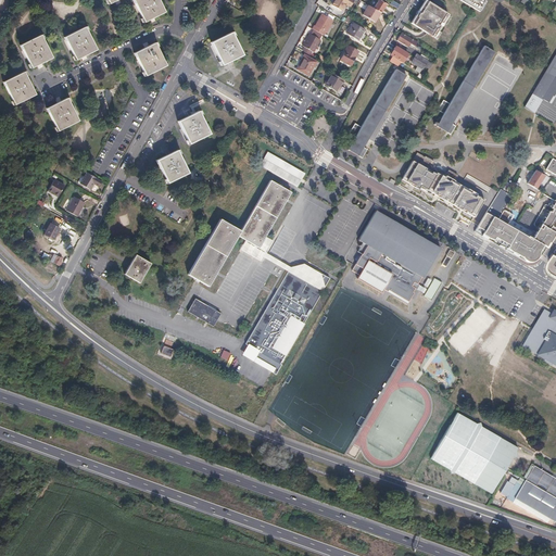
[(150,20),(153,17),(164,13),(158,0),(133,0),(143,23),(150,20)]
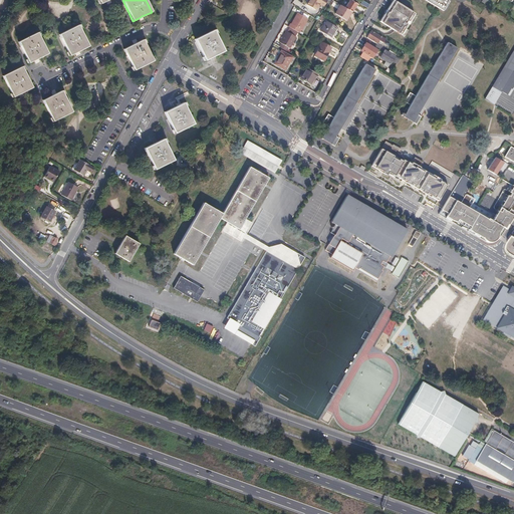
[(319,4),(323,6),(326,1),(325,0),(309,0),(306,5),(315,10),(319,4)]
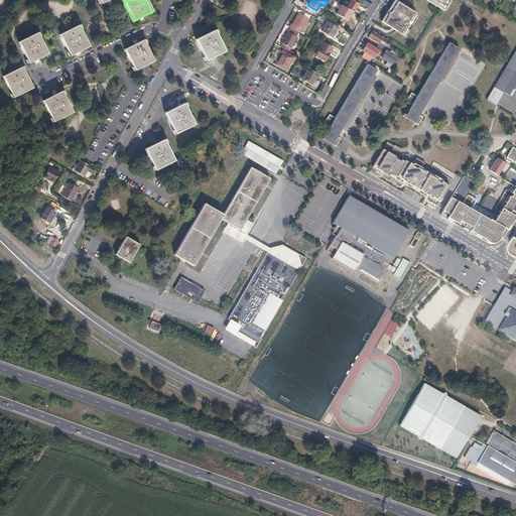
[(353,12),(358,4),(352,0),(347,8),(353,12)]
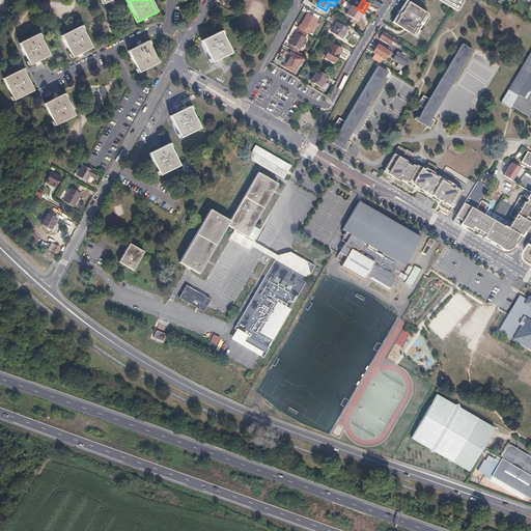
[(439,0),(458,11),(465,1),(462,0),(439,0)]
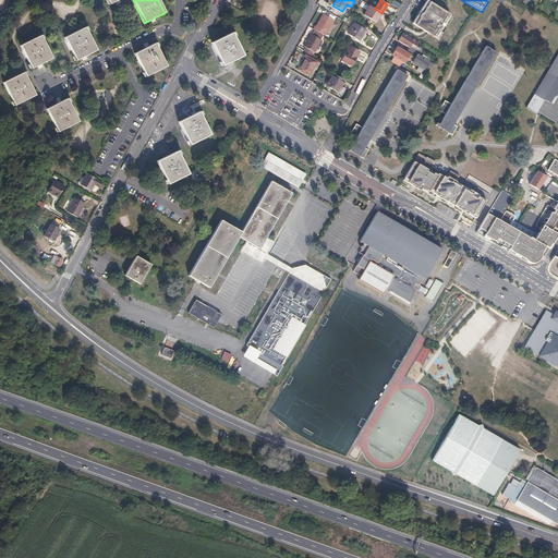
[(427,1),(413,24),(425,32),(436,38),(450,15),(427,1)]
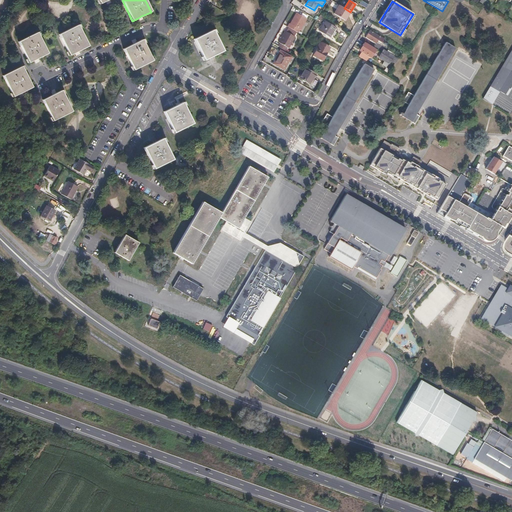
[(345,21),(350,12),(344,8),(339,5),(333,14),(345,21)]
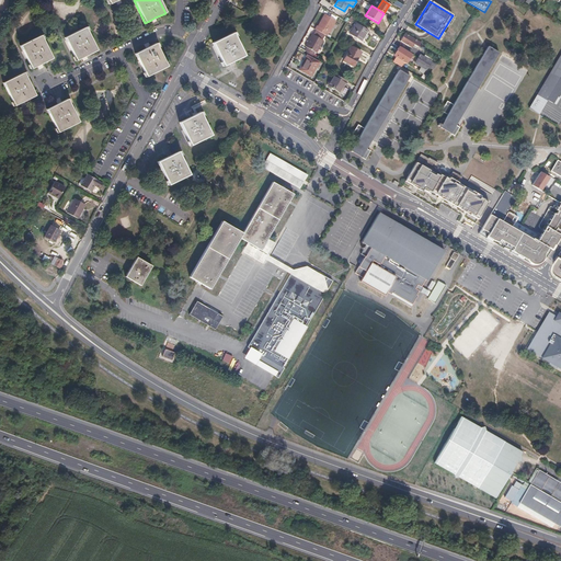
[(324,35),(327,36),(335,21),(324,14),(318,26),(317,26),(315,30),(316,30),(324,35)]
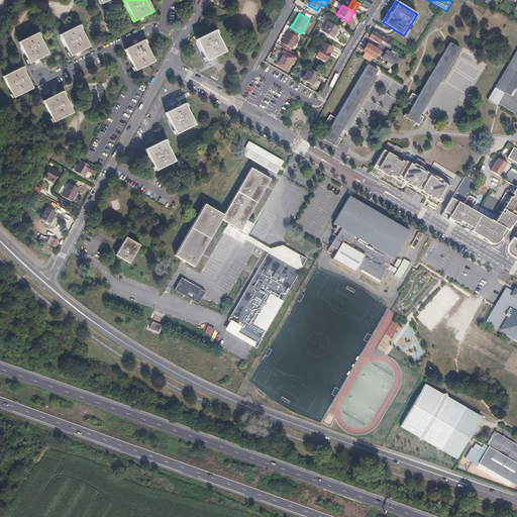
[(328,22),(322,31),(332,38),(339,28),(328,22)]
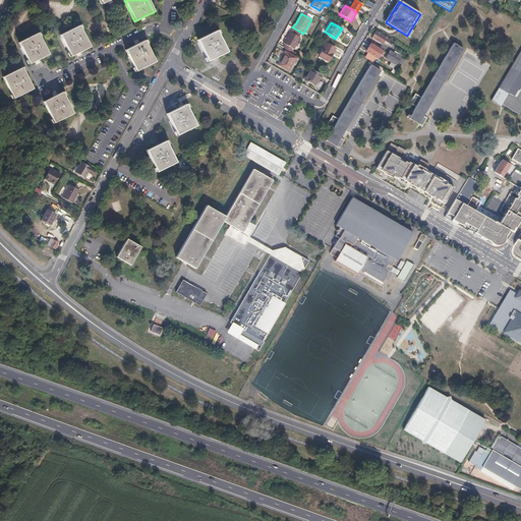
[(70,56),(75,54),(90,47),(78,25),(60,36),(70,56)]
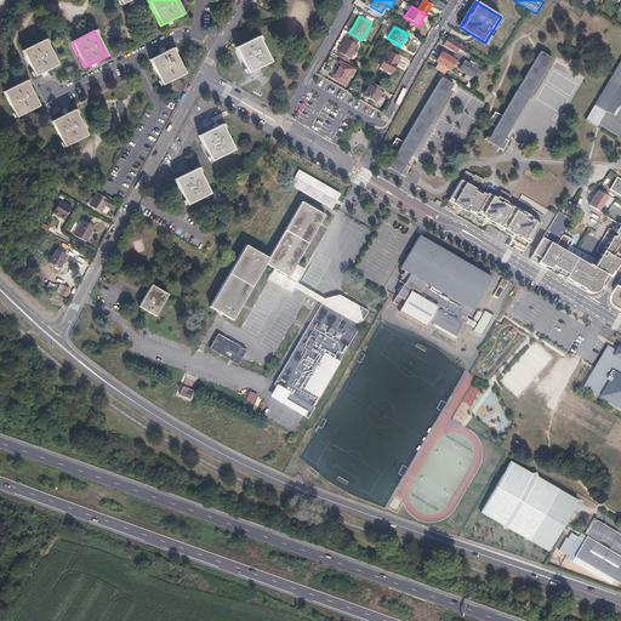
[(346,39),(357,44),(359,39),(349,33),(346,39)]
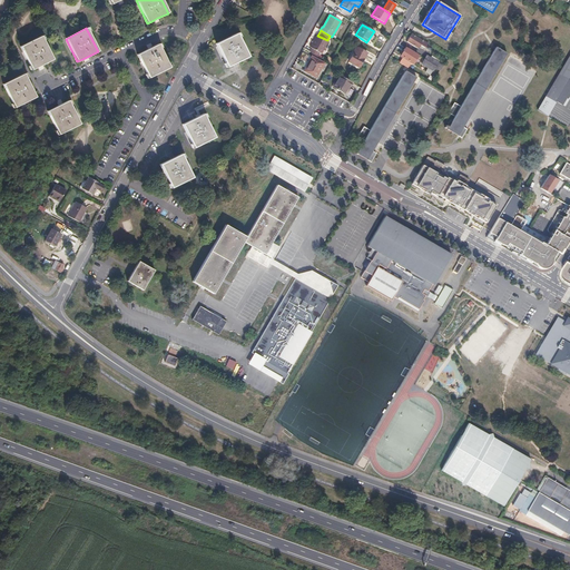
[(227,67),(238,62),(248,57),(237,33),(216,45),(227,67)]
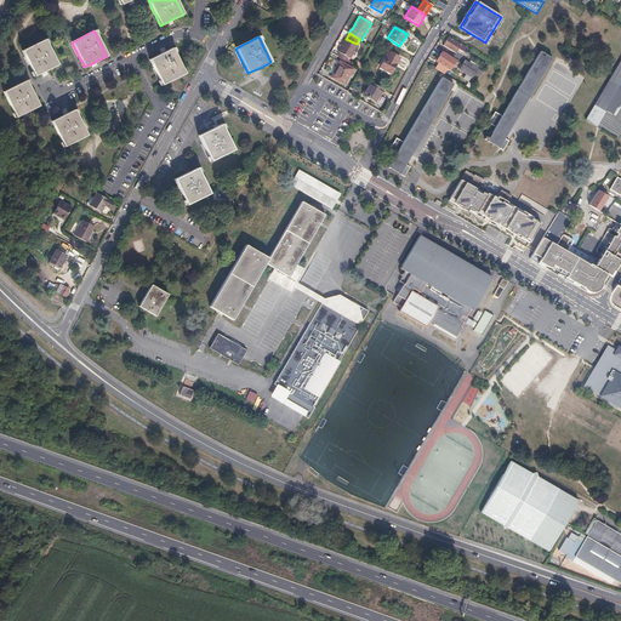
[(337,57),(346,61),(348,57),(349,58),(357,45),(357,44),(346,39),(339,52),(340,53),(337,57)]
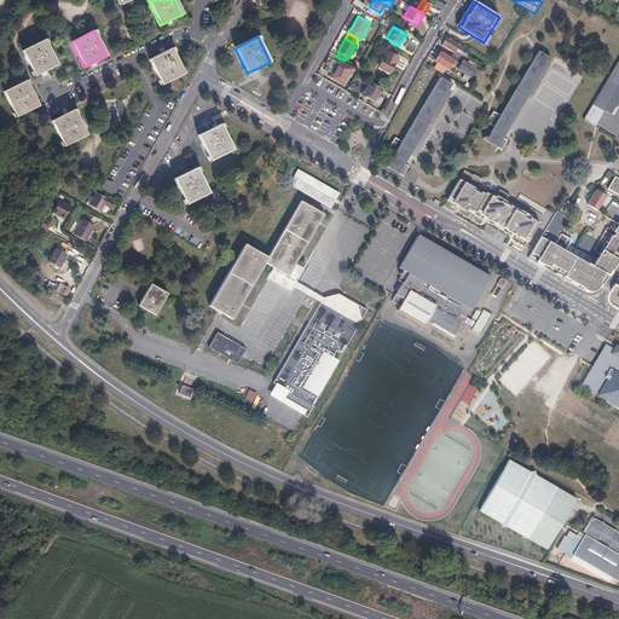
[(461,52),(464,47),(460,45),(458,45),(450,39),(445,46),(455,53),(457,48),(461,52)]
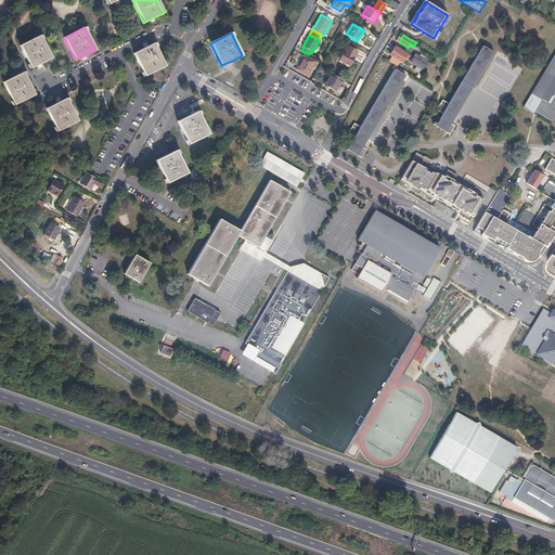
[(30,68),(40,63),(51,59),(39,36),(20,46),(30,68)]
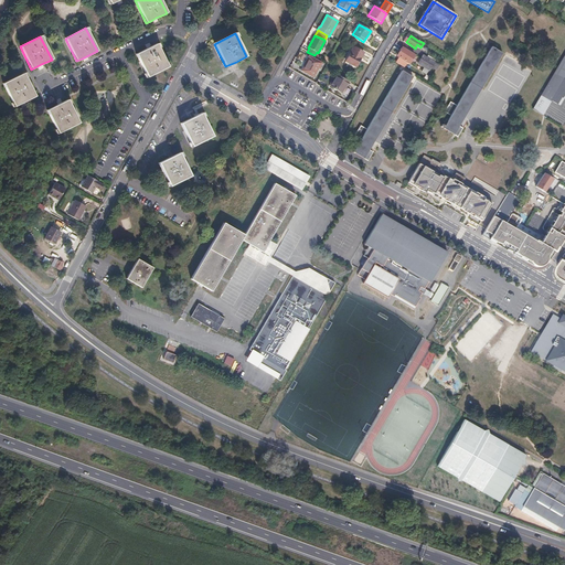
[(168,66),(167,63),(157,44),(137,54),(148,77),(169,67),(168,66)]
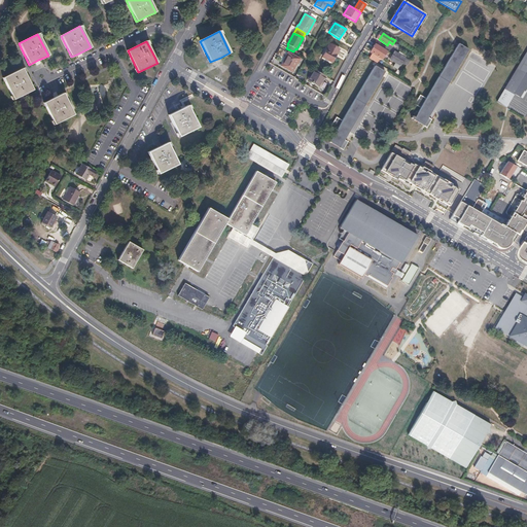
[(423,126),(425,127),(427,128),(431,119),(428,117),(468,49),(458,43),(426,98),(420,95),(414,105),(420,108),(413,119),(423,126)]
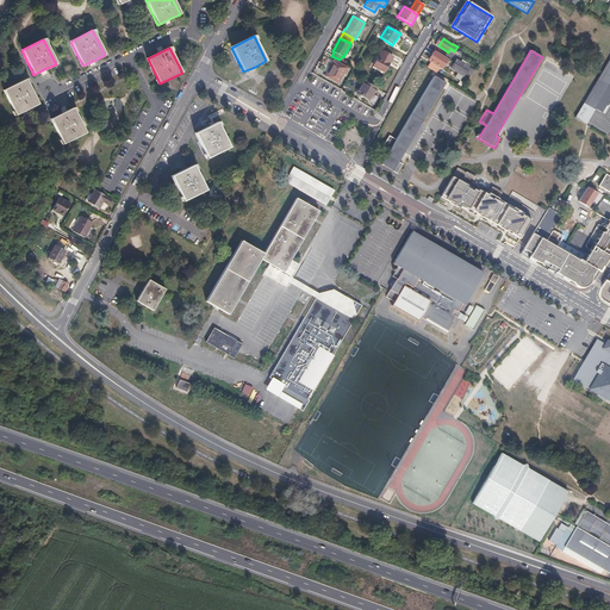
[(390,62),(390,63),(393,57),(381,51),(373,67),(385,72),(390,62)]
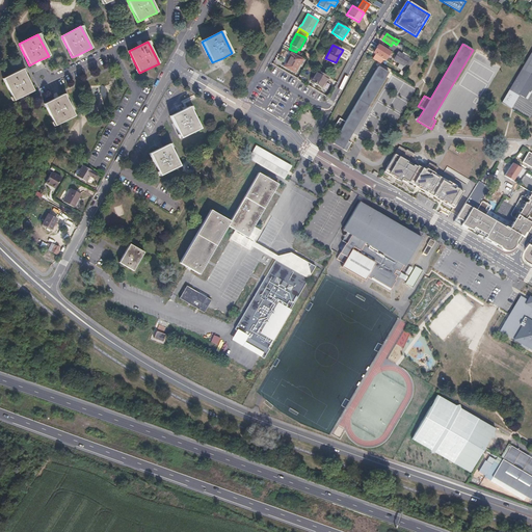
[(374,59),(379,62),(382,58),(386,59),(391,52),(379,45),(374,53),(377,54),(374,59)]
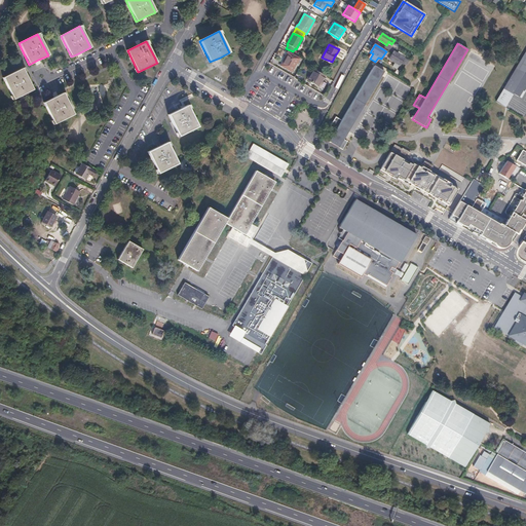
[(483,55),(472,49),(467,57),(479,63),(483,55)]
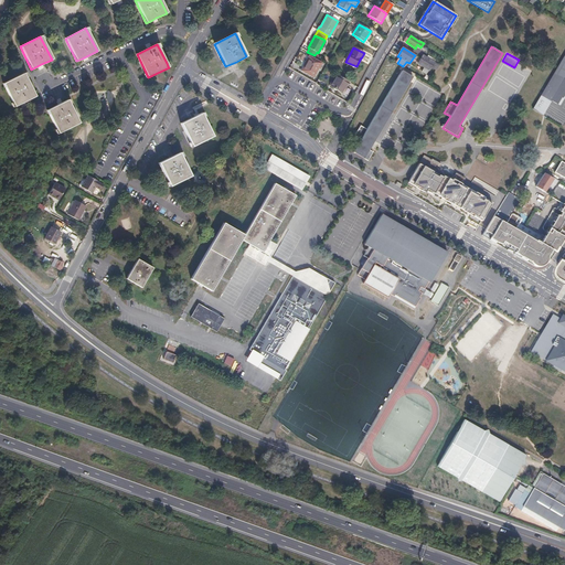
[(564,53),(533,109),(544,115),(553,102),(561,105),(564,97),(564,53)]
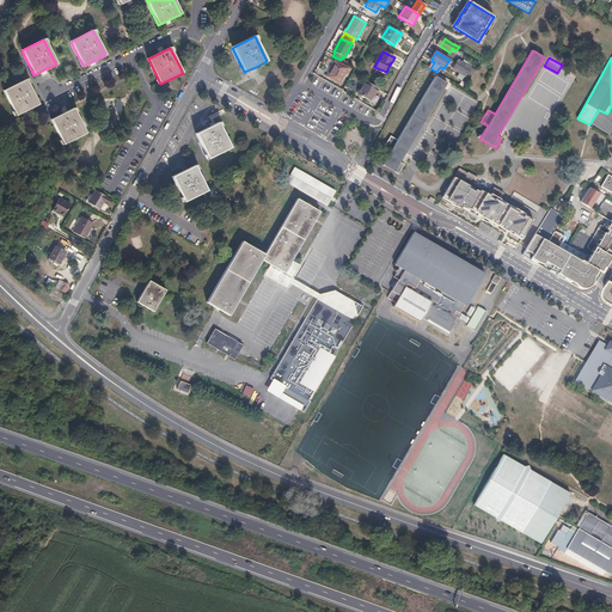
[(459,60),(456,63),(473,74),(476,71),(459,60)]
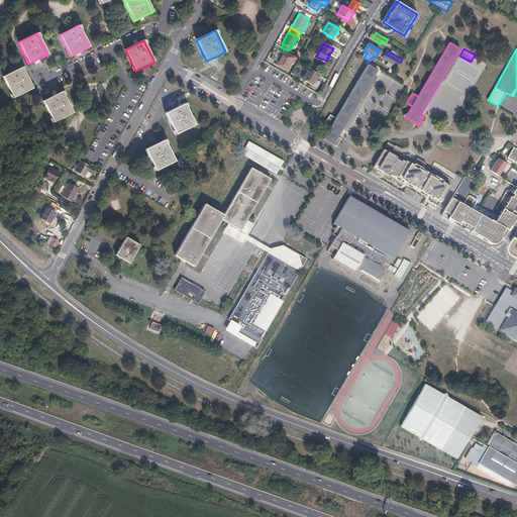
[(283,53),(276,65),(287,71),(293,58),(283,53)]
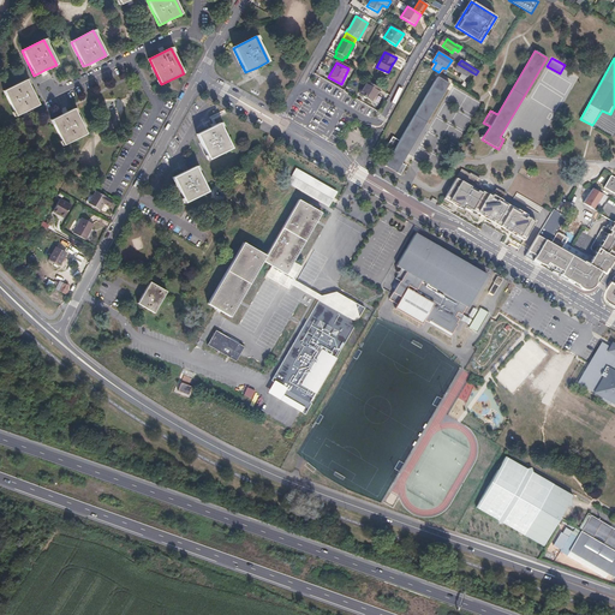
[(475,77),(476,75),(458,64),(454,70),(461,73),(459,78),(464,81),(469,73),(475,77)]
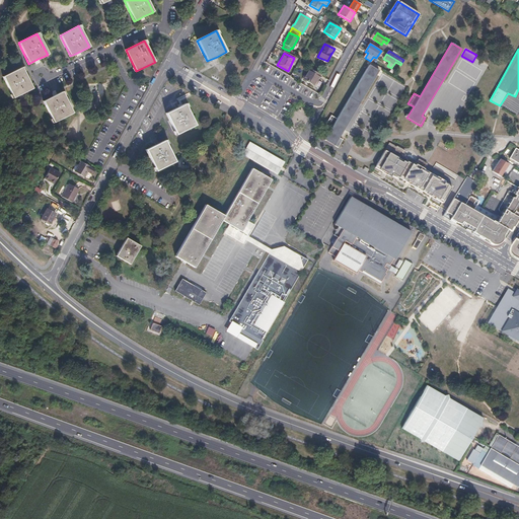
[(405,67),(411,71),(415,65),(410,61),(405,67)]
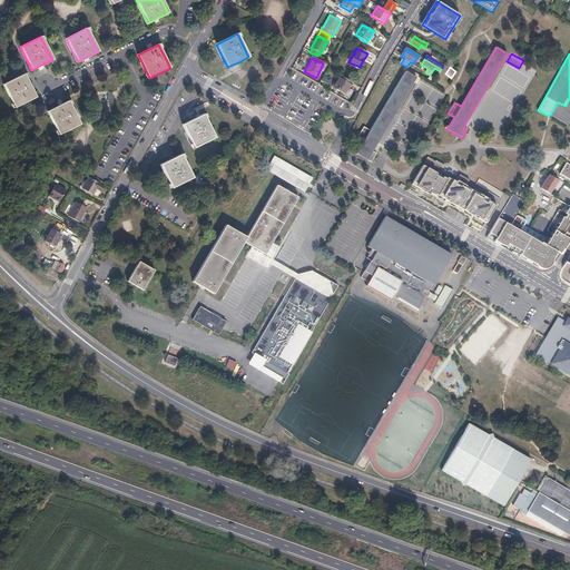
[(373,151),(394,114),(416,78),(405,71),(370,130),(364,127),(357,137),(364,140),(356,154),(371,163),(376,154),(373,151)]
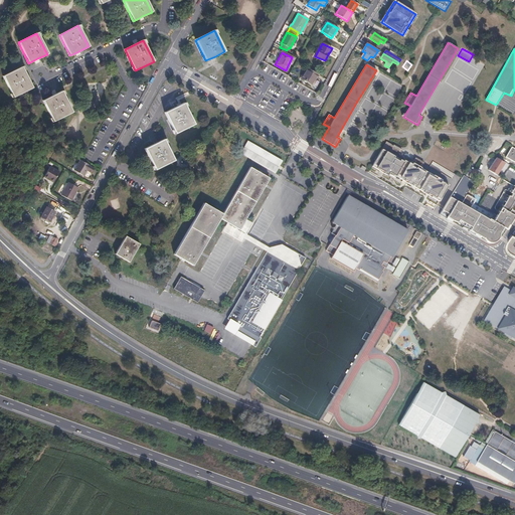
[(21,67),(2,76),(13,98),(31,89),(21,67)]
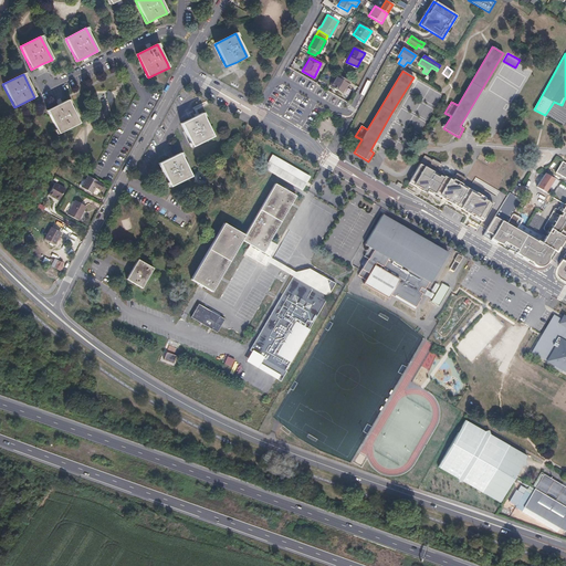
[(349,82),(337,75),(331,86),(343,93),(349,82)]
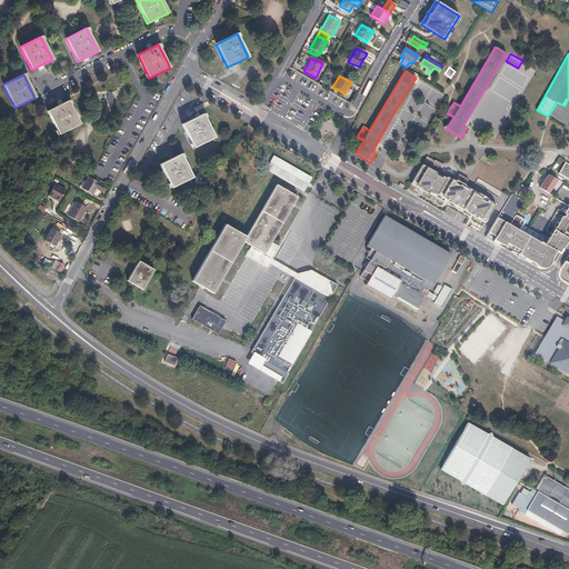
[(445,77),(438,87),(442,90),(449,79),(445,77)]
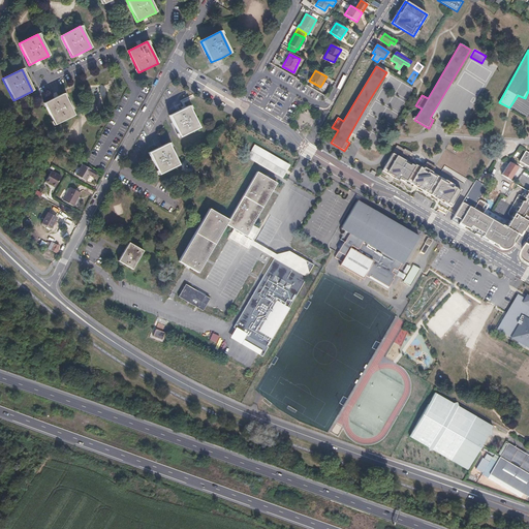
[(63,94),(43,103),(55,125),(73,116),(63,94)]
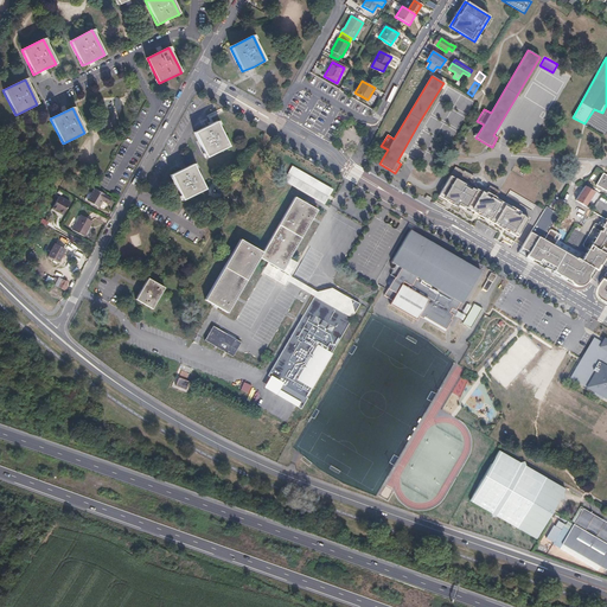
[(217,122),(211,125),(195,133),(206,158),(229,147),(217,122)]
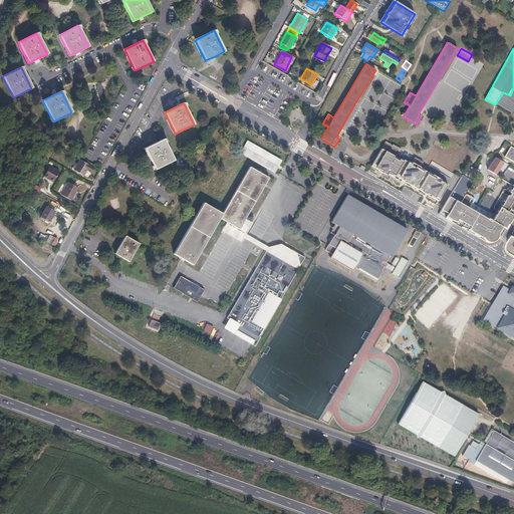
[(155,169),(174,160),(164,140),(145,149),(155,169)]
